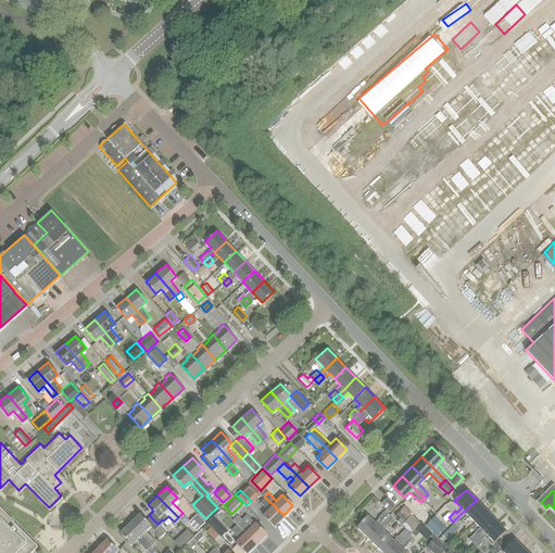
[(380,501),(389,510),(394,504),(386,495),(380,501)]
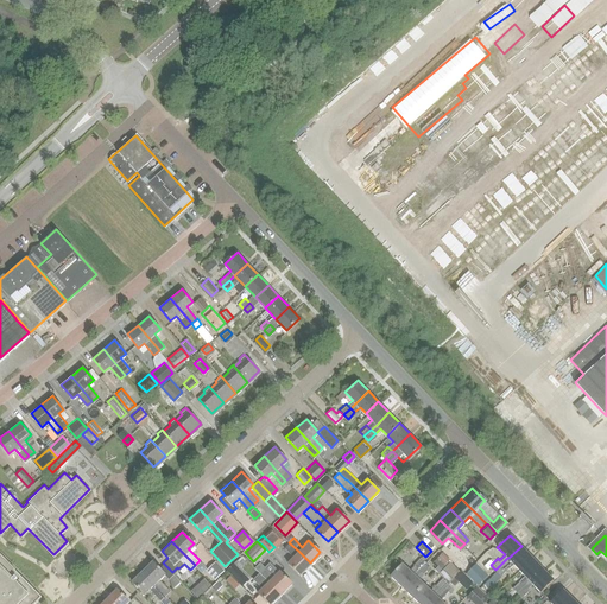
[(298,573),(310,563),(298,551),(289,542),(284,547),(289,552),(292,555),(288,561),(298,573)]
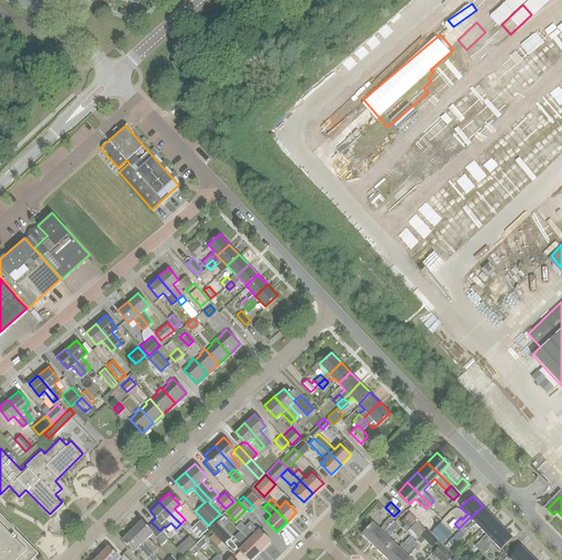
[(474,522),(481,527),(492,516),(483,506),(471,517),(470,517),(465,522),(459,528),(463,533),(474,522)]
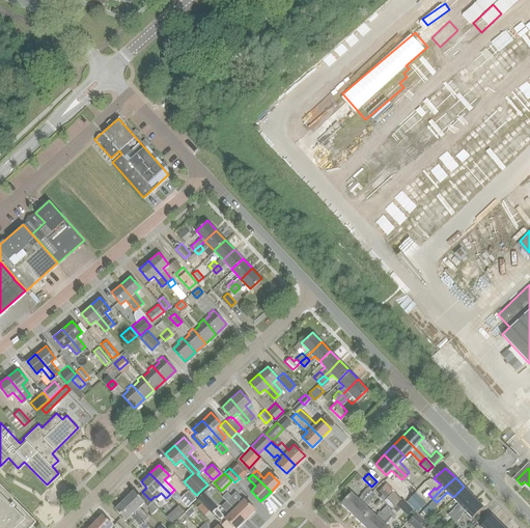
[(0,527),(27,527),(35,520),(3,488),(3,487),(0,482),(0,527)]
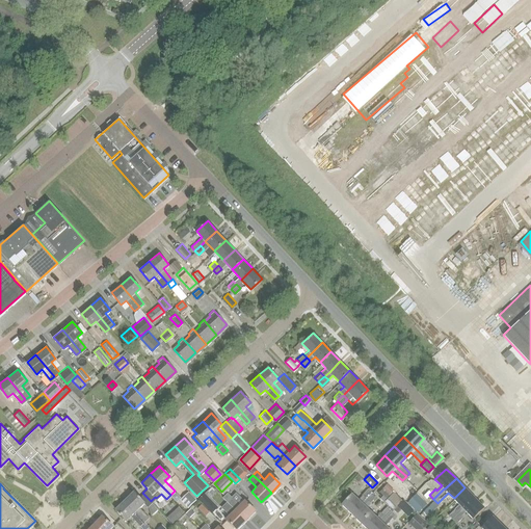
[(403,500),(409,494),(401,485),(395,492),(401,498),(403,500)]
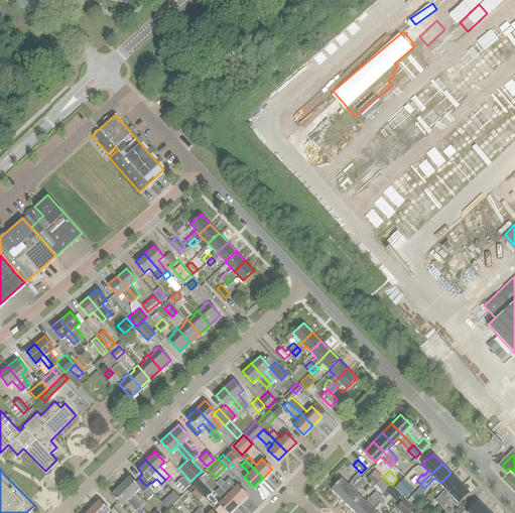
[(373,482),(377,478),(371,472),(367,476),(373,482)]
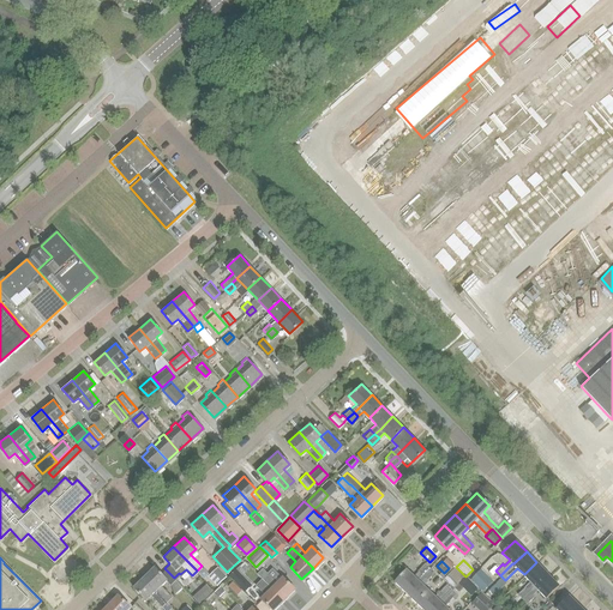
[(418,579),(422,573),(428,567),(424,562),(418,569),(419,569),(413,575),(406,568),(394,580),(404,591),(418,579)]
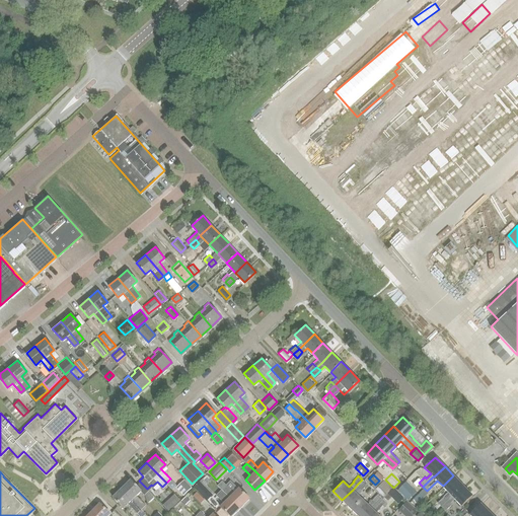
[(441,505),(447,499),(451,495),(452,496),(463,485),(453,475),(443,486),(447,491),(437,501),(441,505)]
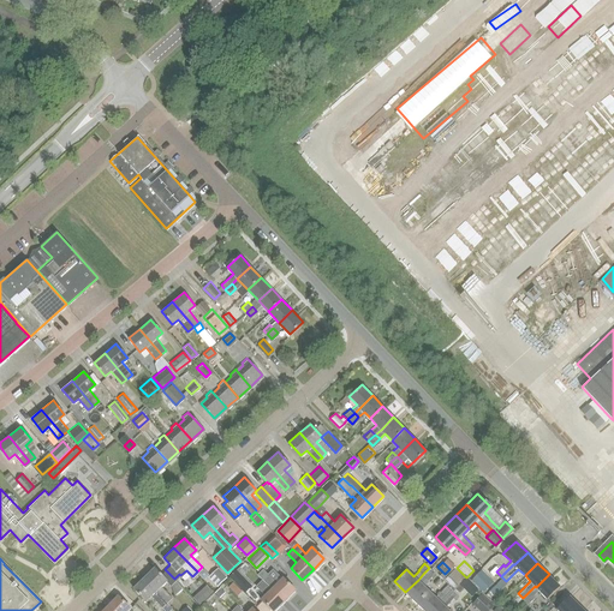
[(154,567),(143,576),(166,600),(171,594),(160,583),(165,580),(170,583),(174,579),(165,569),(160,574),(154,567)]
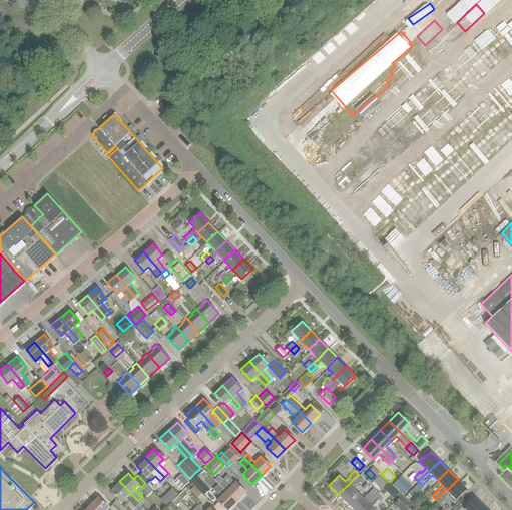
[(186,481),(180,473),(172,480),(178,488),(186,481)]
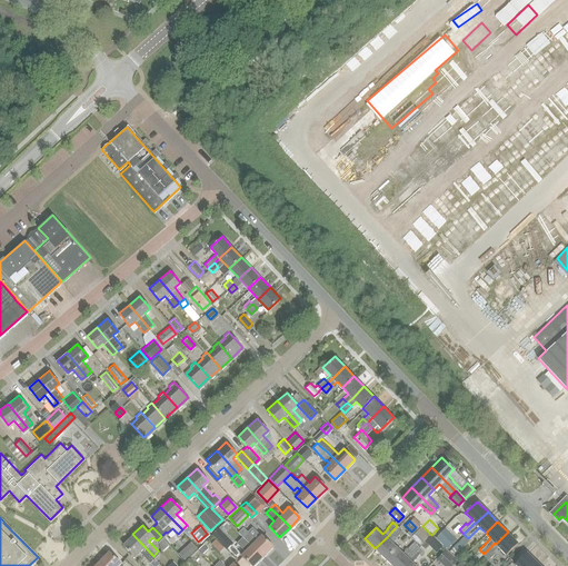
[(421,525),(414,533),(422,540),(424,538),(429,533),(422,526),(421,525)]
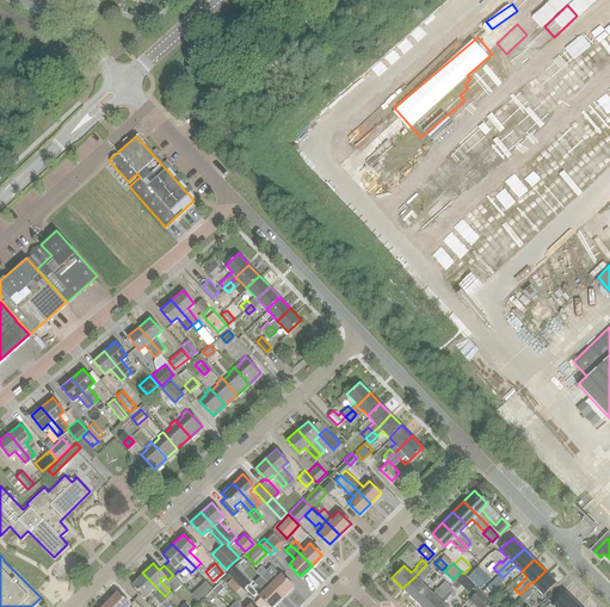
[(260,564),(254,569),(259,574),(281,596),(291,584),(281,573),(279,574),(270,564),(265,569),(260,564)]
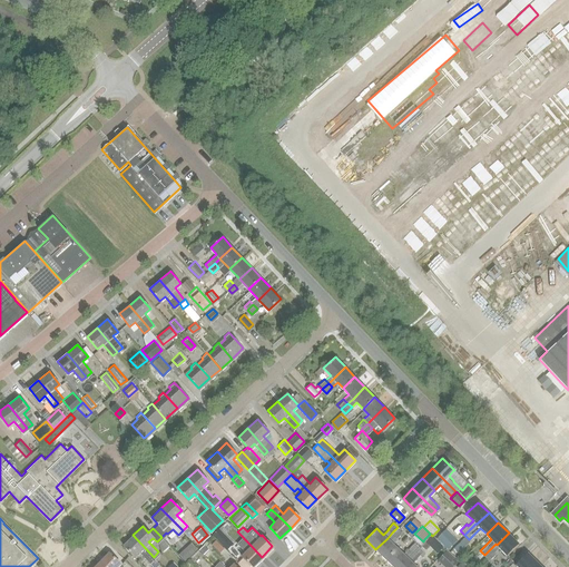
[(375,549),(386,559),(398,548),(392,543),(398,537),(396,536),(401,530),(398,527),(392,533),(388,538),(375,549)]
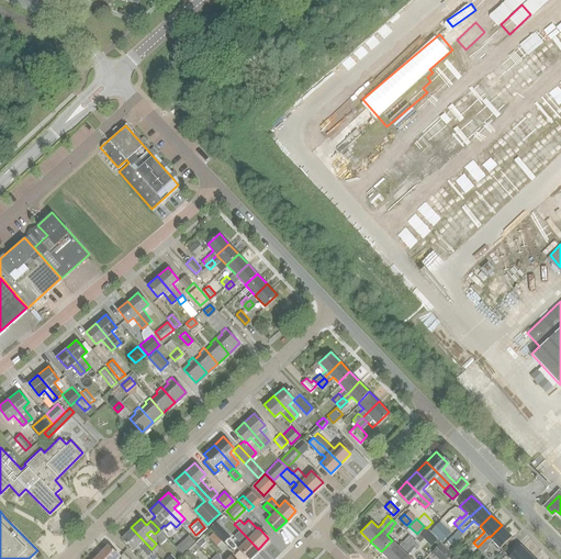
[(438,521),(430,528),(441,539),(449,532),(438,521)]
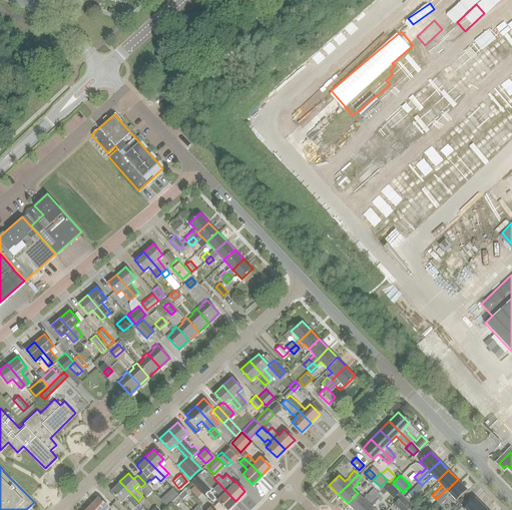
[(202,492),(208,487),(199,477),(193,482),(202,492)]
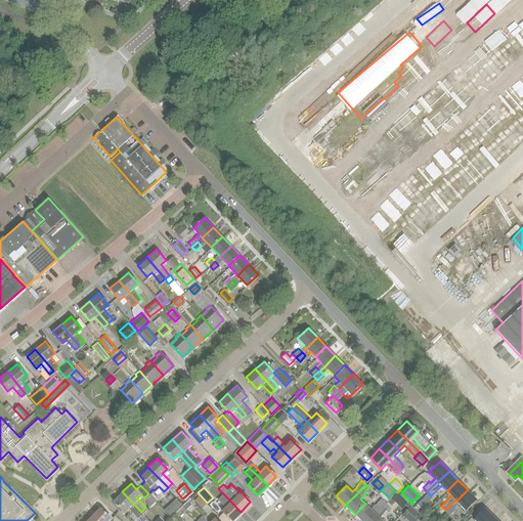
[(475,497),(468,489),(456,501),(465,509),(475,497)]
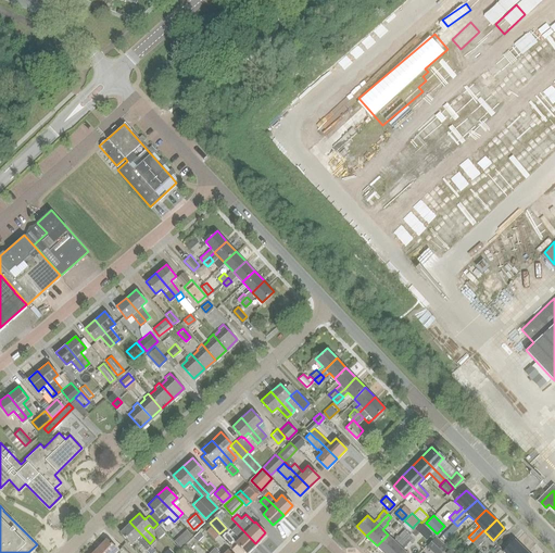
[(419,520),(414,526),(418,530),(425,524),(423,522),(421,523),(419,520)]
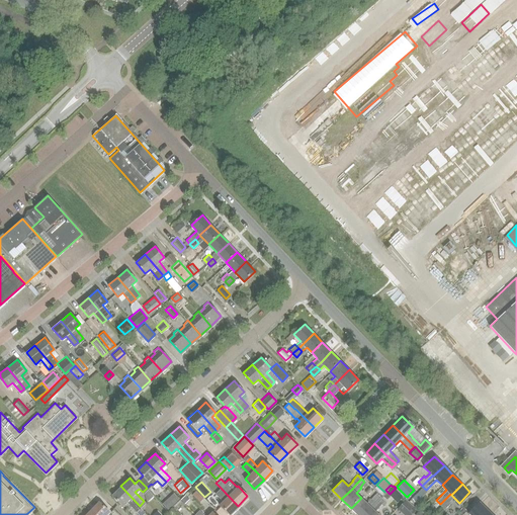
[(120,486),(112,495),(121,505),(126,500),(136,509),(140,506),(120,486)]
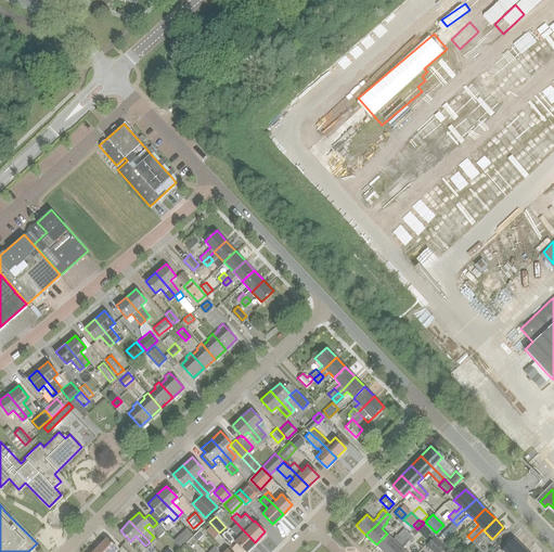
[(235,522),(231,526),(240,536),(235,540),(245,551),(255,542),(235,522)]
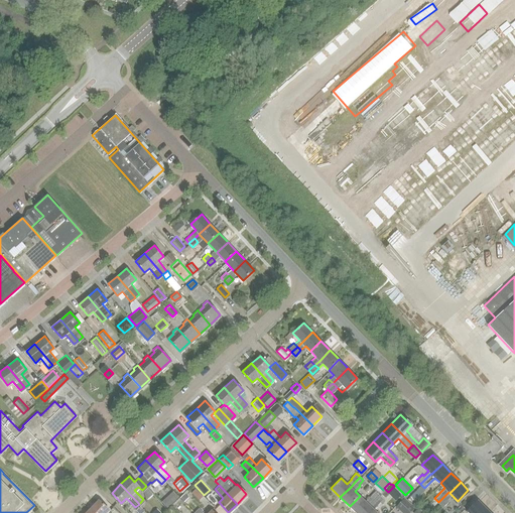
[(198,499),(201,495),(195,488),(190,492),(198,499)]
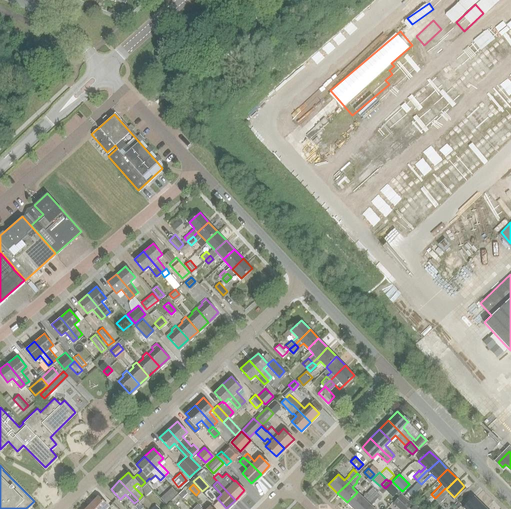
[(173,486),(163,497),(168,501),(178,490),(173,486)]
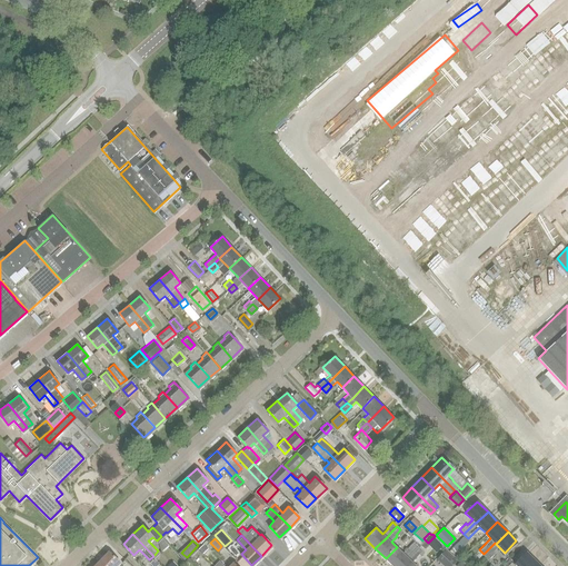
[(414,542),(408,547),(402,553),(397,547),(386,558),(394,565),(397,565),(417,546),(414,542)]
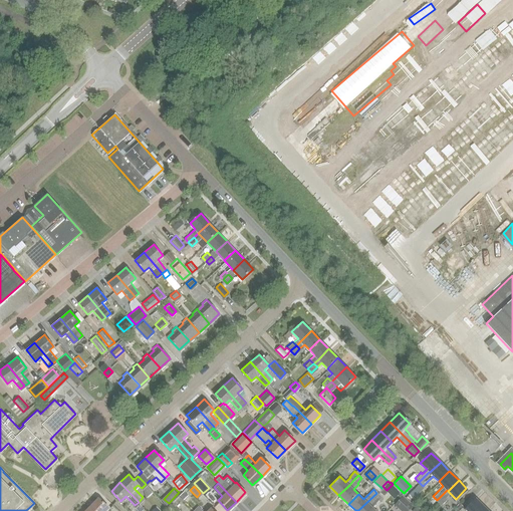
[(183,490),(179,494),(183,498),(187,494),(183,490)]
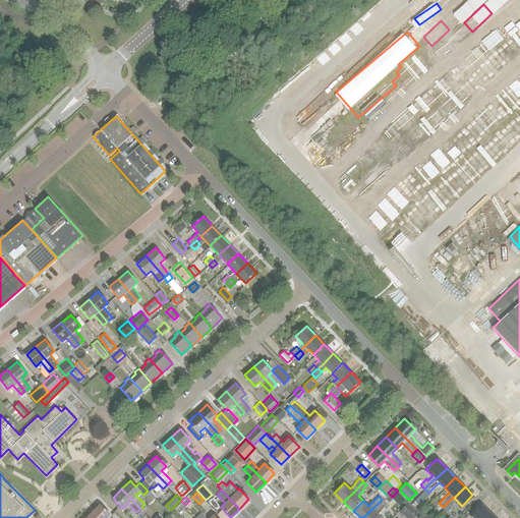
[(386,503),(382,500),(363,517),(381,517),(374,512),(379,507),(381,509),(386,503)]
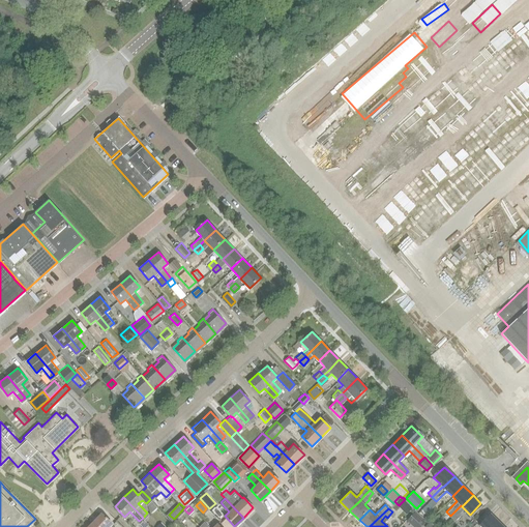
[(460,514),(457,509),(450,516),(454,520),(460,514)]
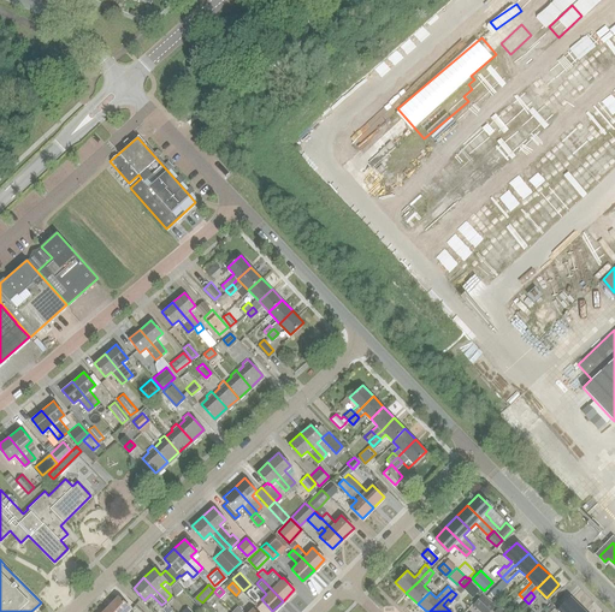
[(494,605),(482,593),(472,604),(478,608),(483,604),(489,610),(494,605)]
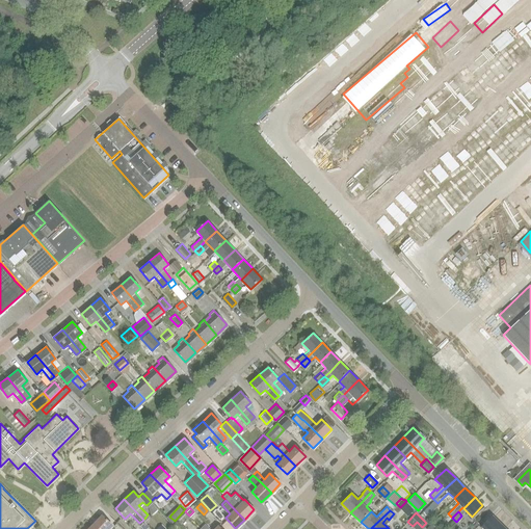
[(101,516),(91,525),(96,528),(108,528),(111,526),(101,516)]
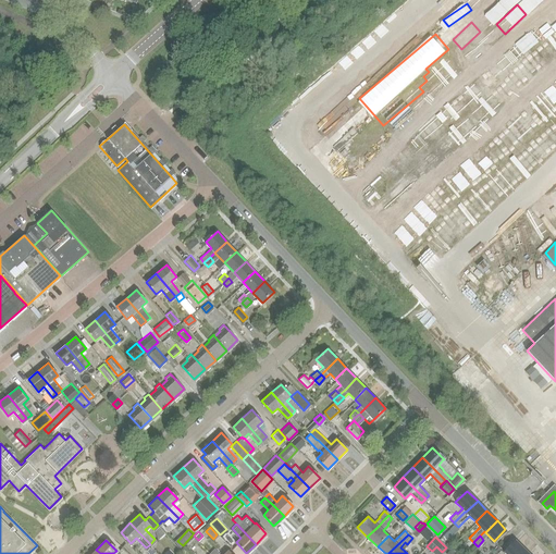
[(505,553),(520,553),(524,550),(515,540),(503,552),(505,553)]
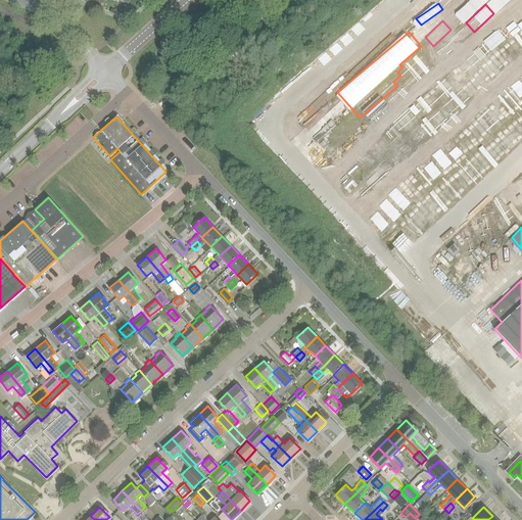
[(175,519),(184,519),(175,511),(171,515),(175,519)]
